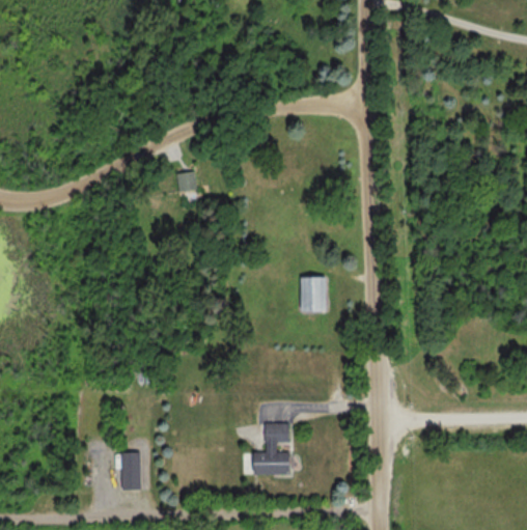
[(175,192),(194,191),(192,172),(174,173),(175,192)]
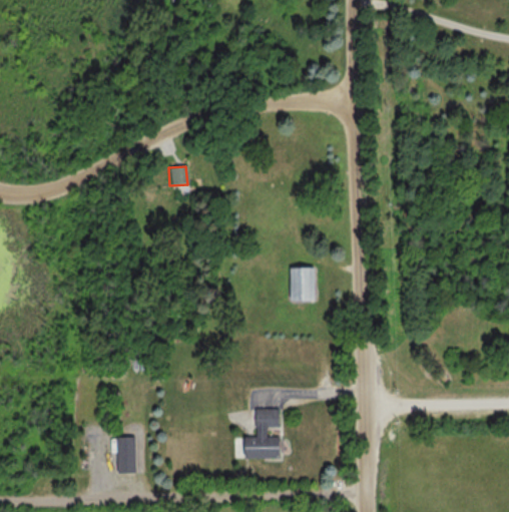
[(316,268),(291,268),(291,302),(316,302),(316,268)]
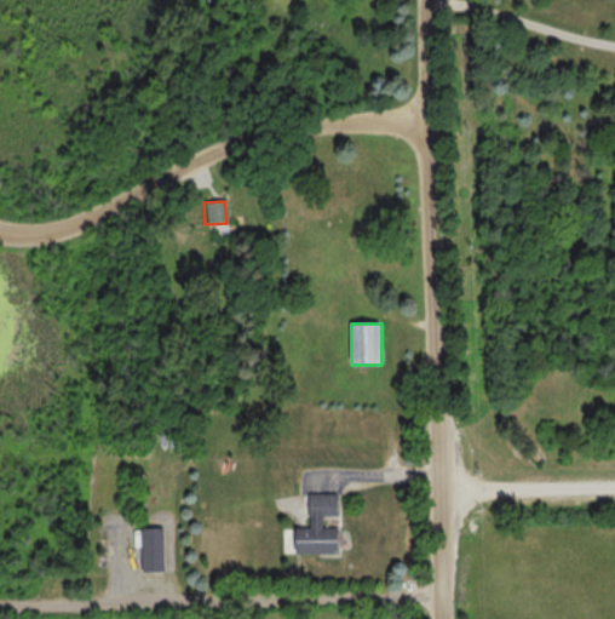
[(309,496),(310,529),(295,529),(295,555),(338,555),(338,527),(323,527),(323,519),(338,517),(338,494),(309,496)]
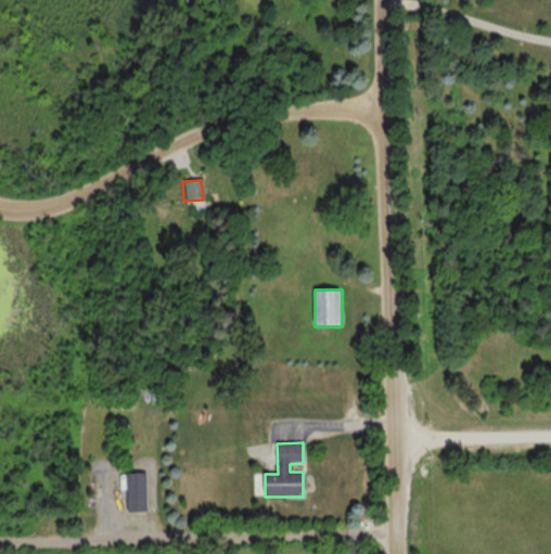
[(145,474),(125,474),(125,513),(145,513),(145,474)]
